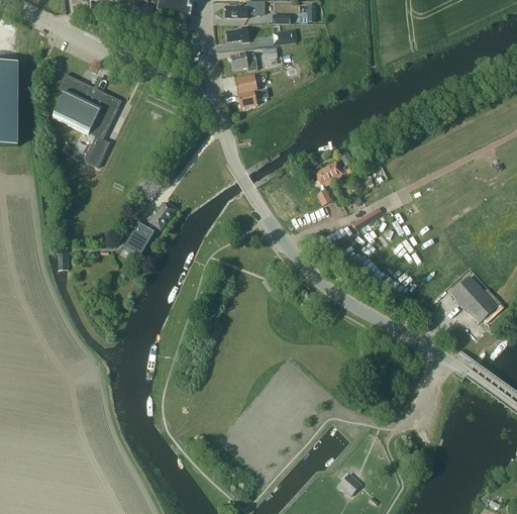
[(159,0),(158,9),(191,14),(192,8),(192,4),(193,0),(159,0)]
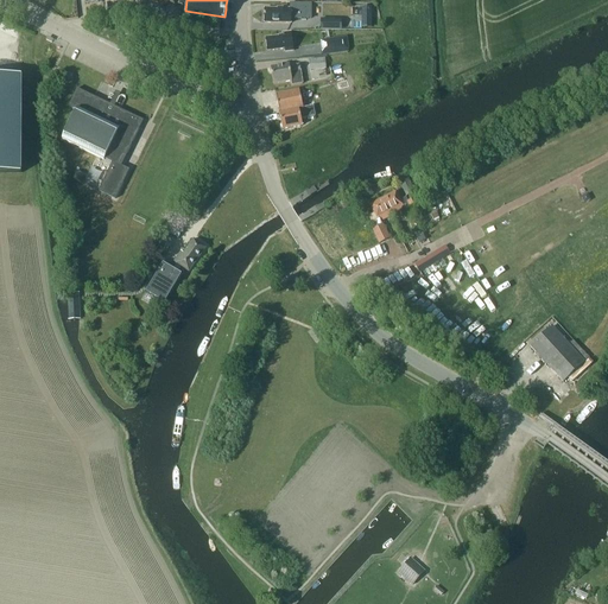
[(371,24),(371,5),(361,5),(361,24),(371,24)]
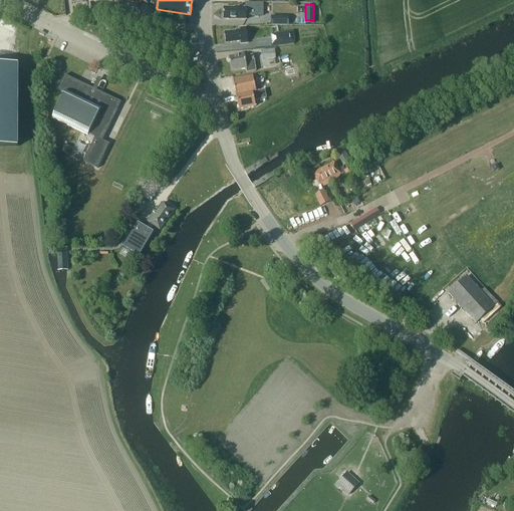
[(223,5),(223,17),(246,17),(246,5),(223,5)]
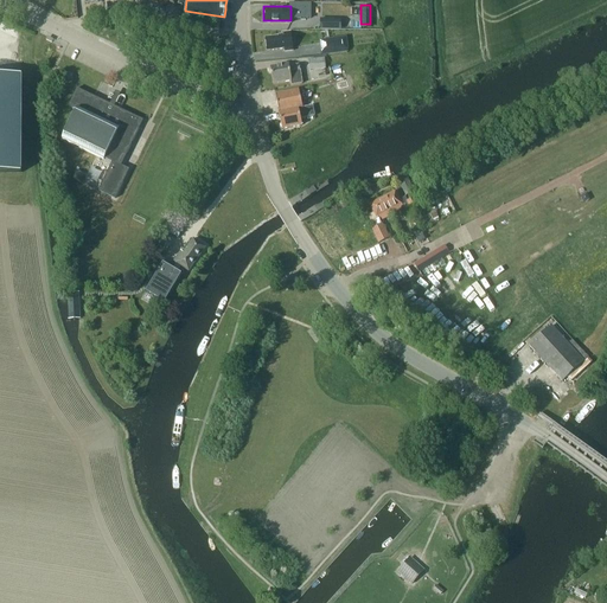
[(334,27),(334,17),(319,17),(319,27),(334,27)]
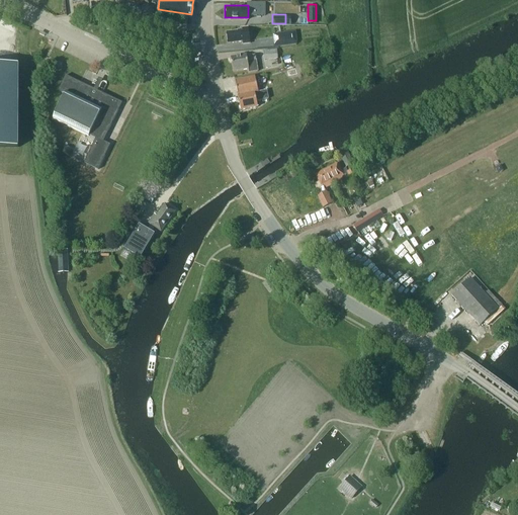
[(241,28),(227,30),(228,41),(243,39),(243,41),(250,40),(247,24),(240,25),(241,28)]
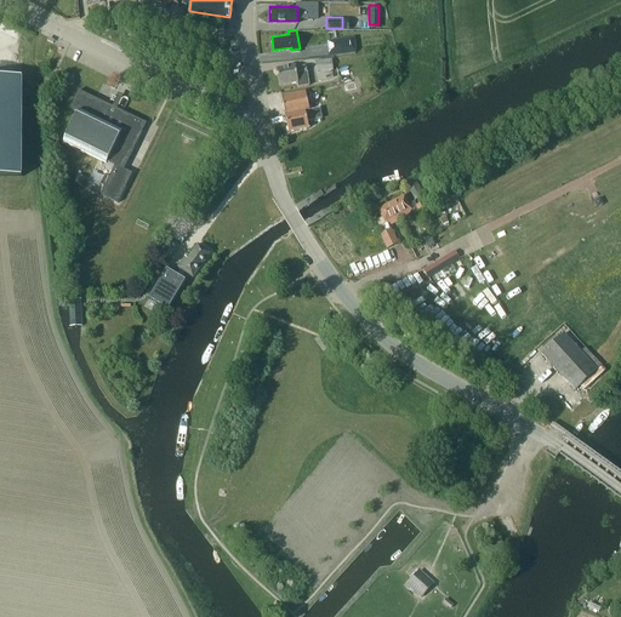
[(355,51),(354,35),(337,38),(339,53),(355,51)]
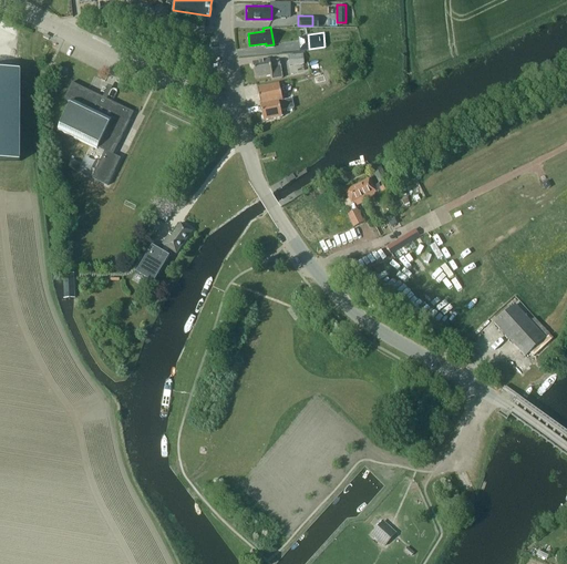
[(288,53),(288,63),(303,62),(302,52),(288,53)]
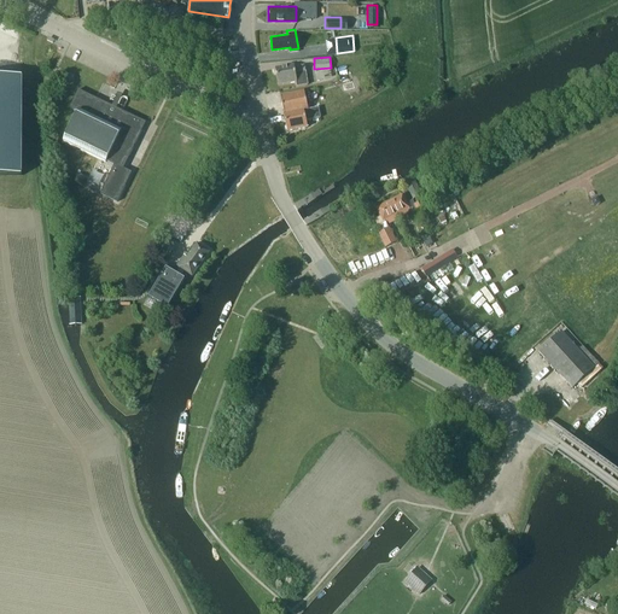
[(278,82),(296,80),(297,85),(308,82),(304,63),(293,64),(293,63),(275,65),(278,82)]
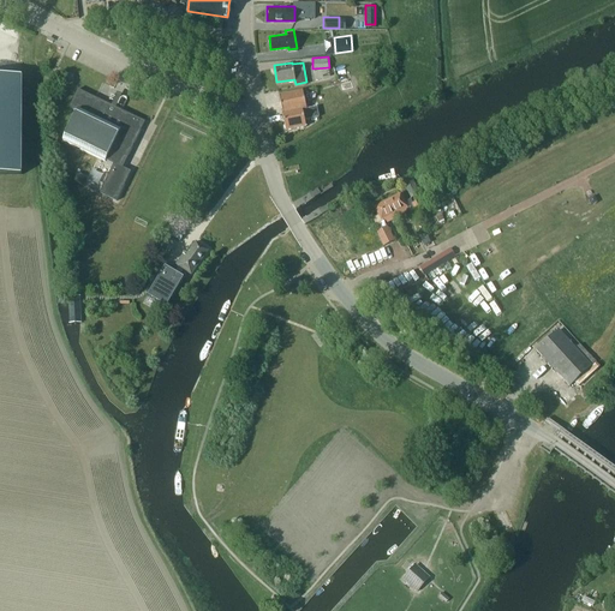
[(22,75),(0,75),(0,171),(21,172),(22,75)]
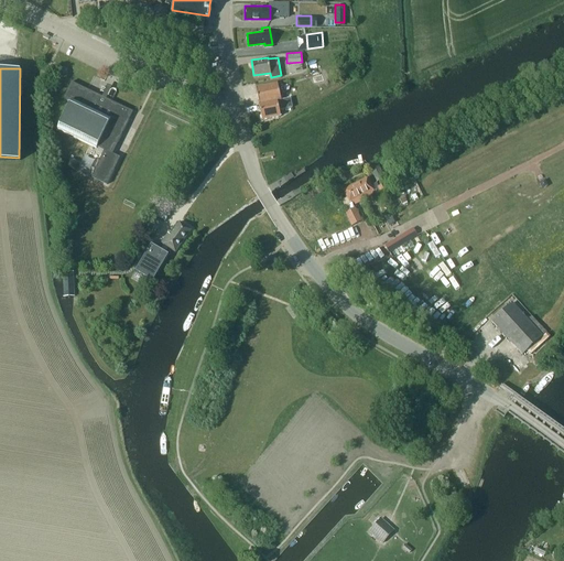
[(62,118),(57,127),(96,146),(97,144),(105,148),(91,174),(107,182),(120,155),(112,151),(132,109),(71,79),(64,95),(71,98),(62,118)]
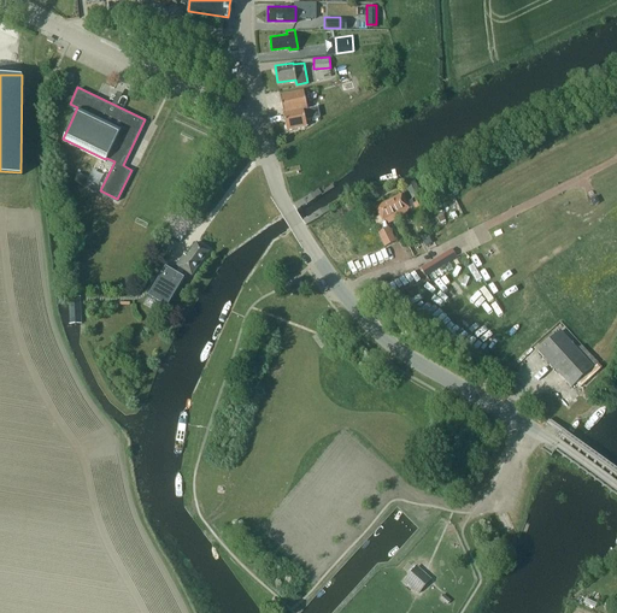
[(304,88),(280,93),(283,111),(283,112),(287,129),(306,124),(305,118),(319,115),(317,105),(307,106),(304,88)]
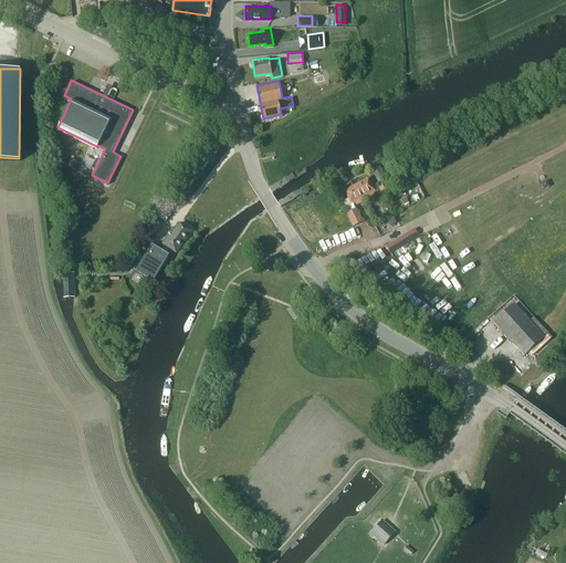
[(369,165),(378,180),(386,177),(378,160),(369,165)]
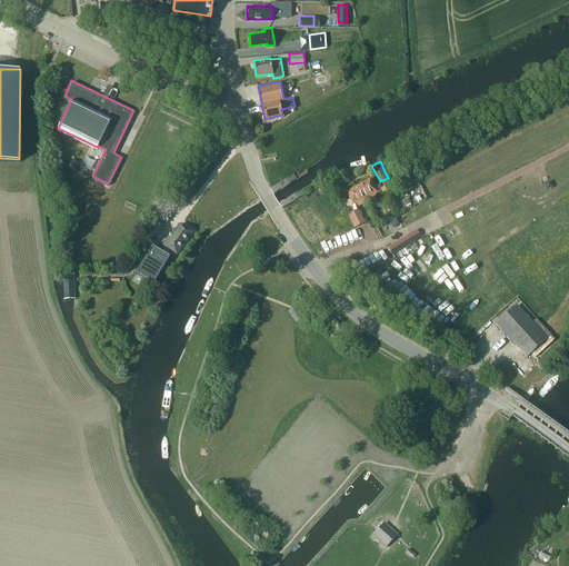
[(375,185),(371,177),(346,189),(350,197),(345,200),(350,211),(349,212),(355,225),(365,220),(358,208),(356,209),(355,206),(382,191),(385,196),(392,192),(388,184),(381,186),(380,182),(375,185)]
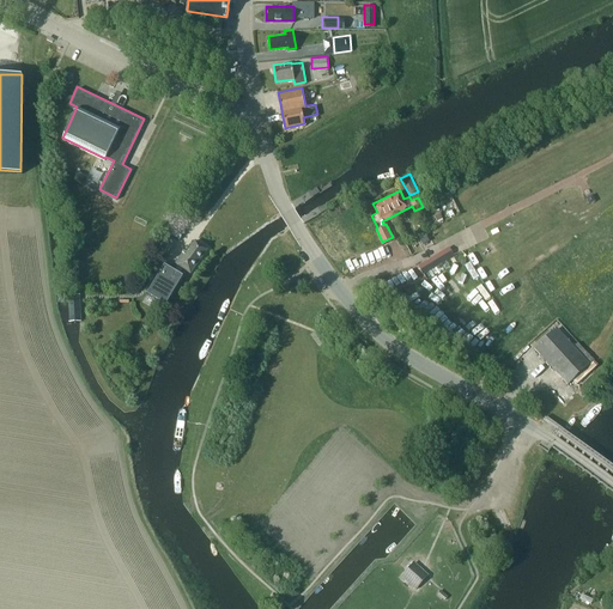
[(171,221),(167,229),(178,237),(183,230),(171,221)]
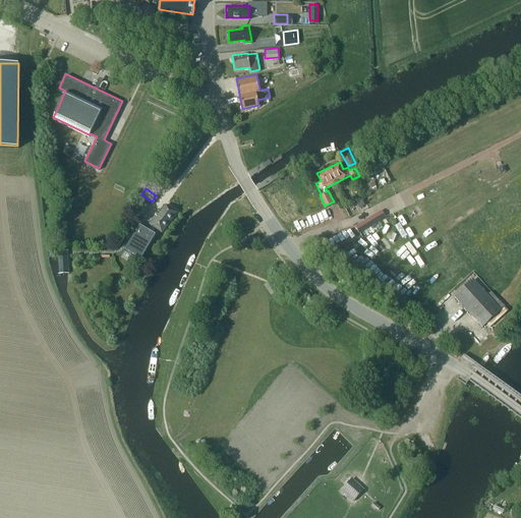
[(133,208),(142,214),(147,208),(137,202),(133,208)]
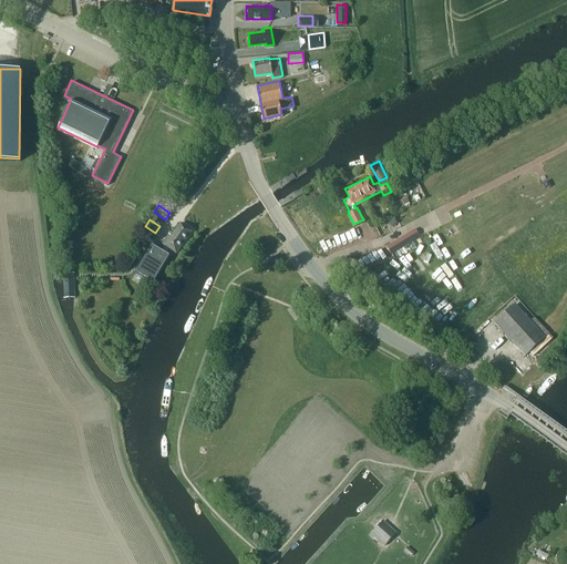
[(171,234),(168,232),(162,242),(158,247),(152,244),(132,277),(140,282),(143,275),(153,280),(168,254),(165,252),(168,246),(176,252),(192,229),(181,221),(171,234)]
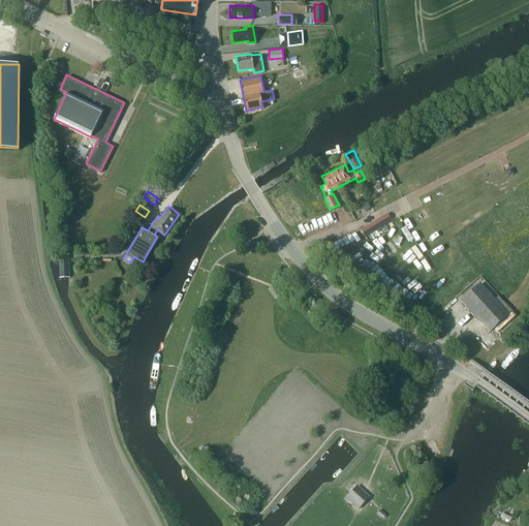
[(363,230),(365,234),(391,218),(389,214),(363,230)]
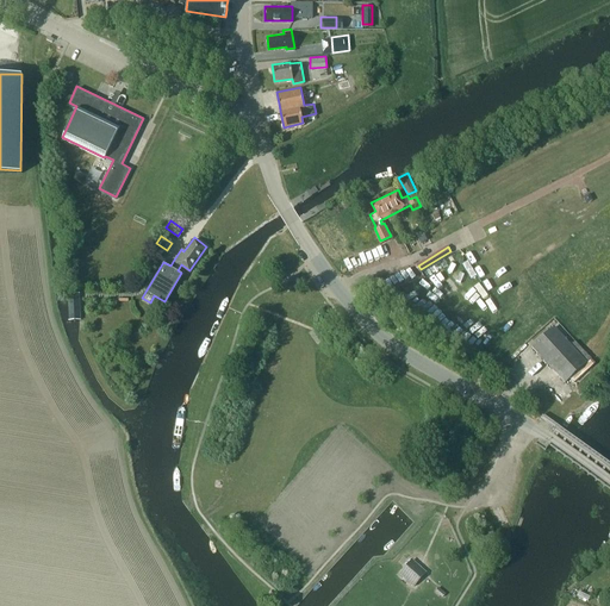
[(297,272),(288,277),(293,283),(300,279),(297,272)]
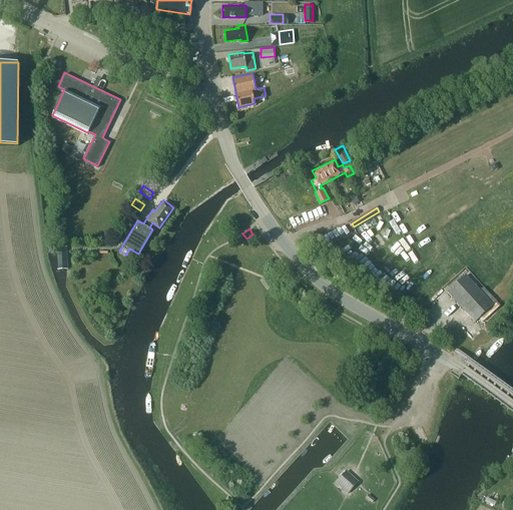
[(75,273),(84,272),(83,263),(74,264),(75,273)]
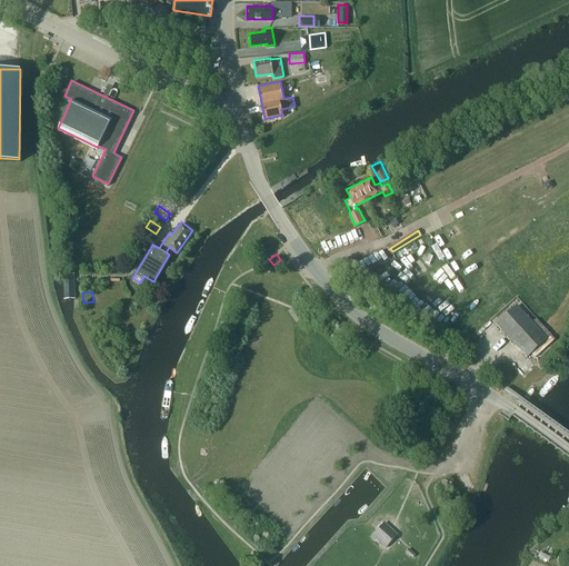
[(551,334),(536,317),(532,320),(516,304),(497,321),(527,355),(551,334)]
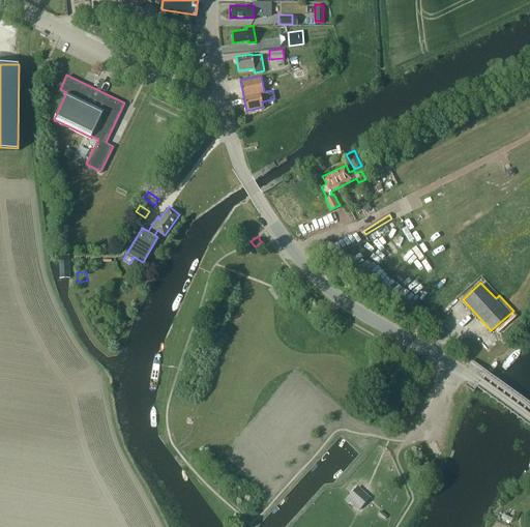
[(358,485),(349,495),(347,497),(359,508),(361,506),(362,507),(370,499),(369,498),(371,496),(358,485)]
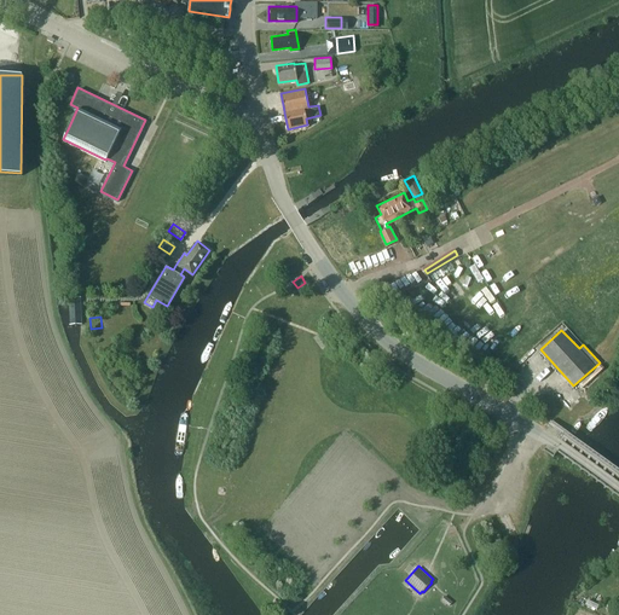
[(596,607),(602,593),(591,589),(585,602),(596,607)]
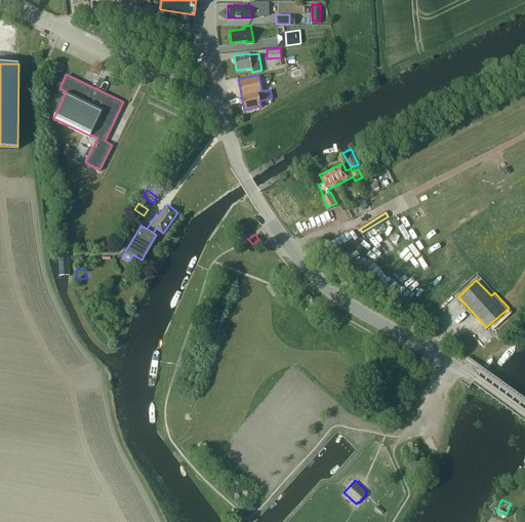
[(377,504),(374,507),(380,512),(384,509),(377,504)]
